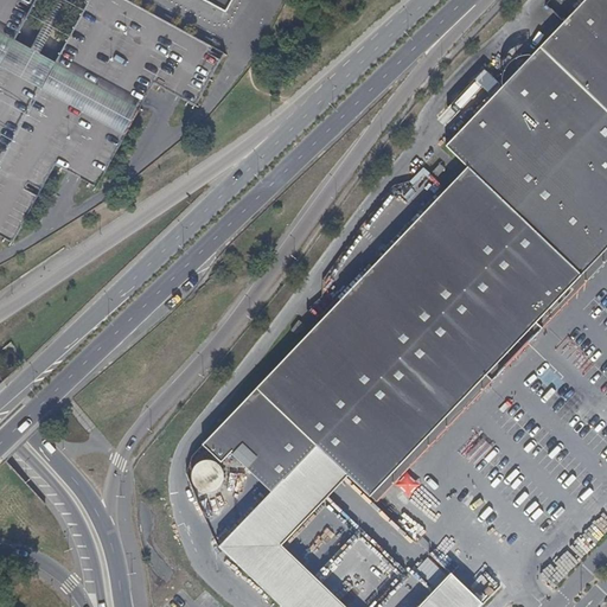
[(0,0),(0,232),(12,240),(55,161),(96,184),(153,81),(195,103),(224,50),(132,0),(0,0)]
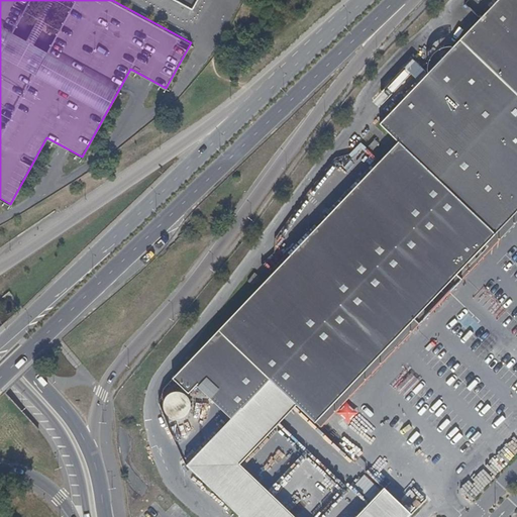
[(379,122),(397,139),(173,377),(223,426),(269,379),(296,404),(315,422),(414,320),(457,275),(516,212),(516,0),(497,0),(481,18),(428,72),(396,105),(379,122)]
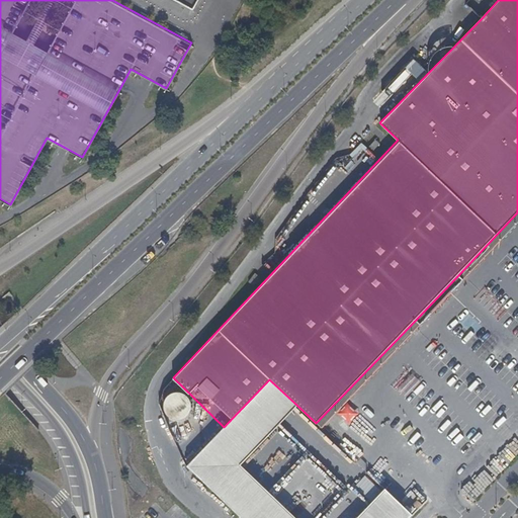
[(178,0),(197,10),(201,0),(178,0)]
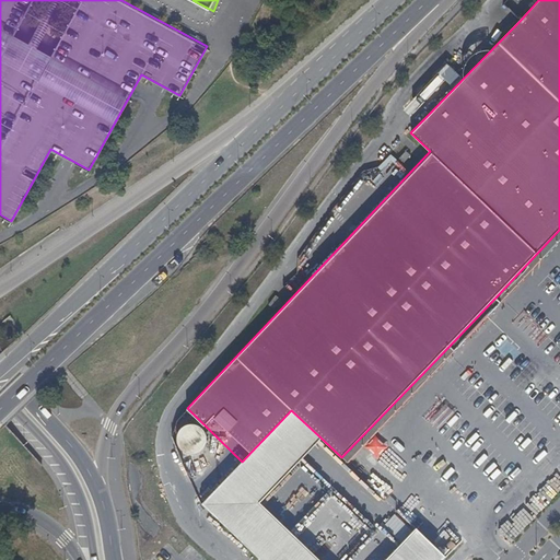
[(538,0),(508,0),(505,4),(521,20),(538,0)]
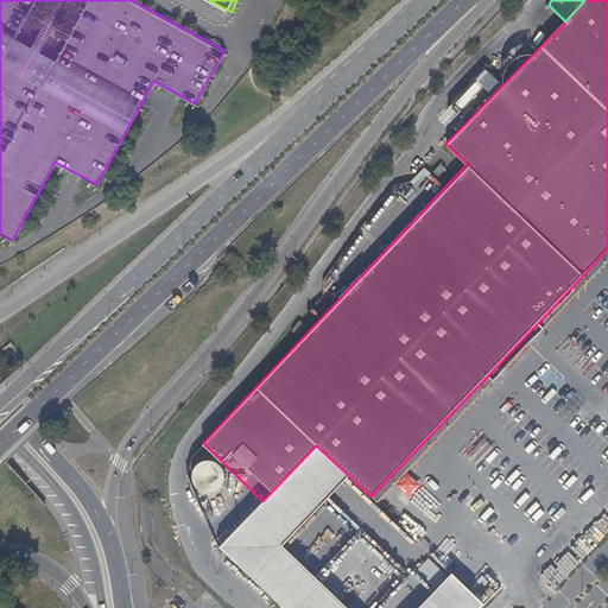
[(504,84),(487,69),(449,108),(466,124),(504,84)]
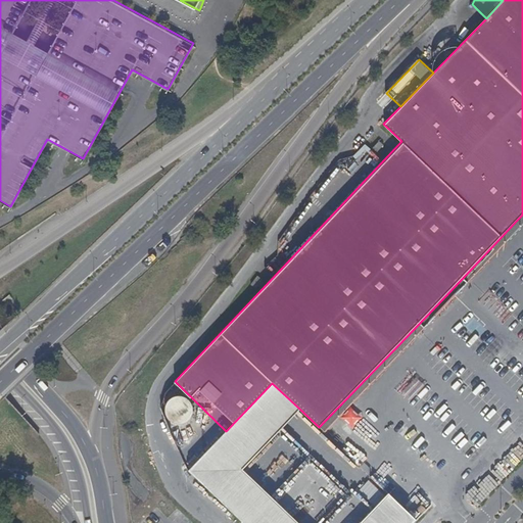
[(383,143),(379,139),(373,146),(376,150),(383,143)]
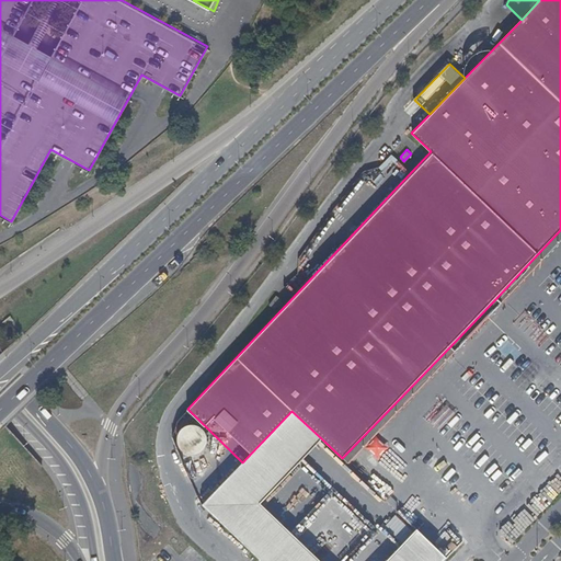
[(282,298),(276,294),(270,304),(274,308),(282,298)]
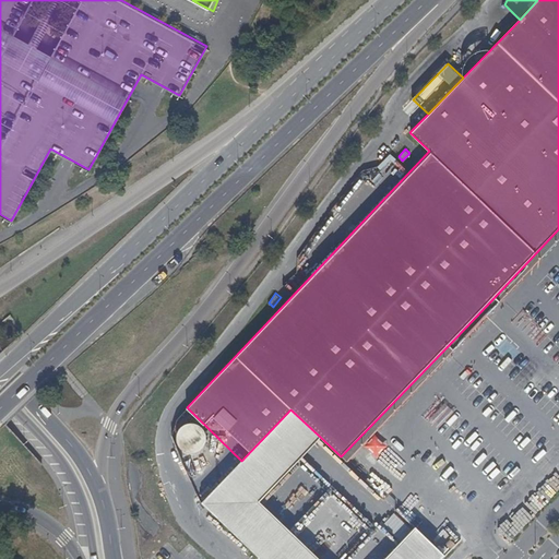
[(501,302),(495,297),(448,346),(454,352),(501,302)]
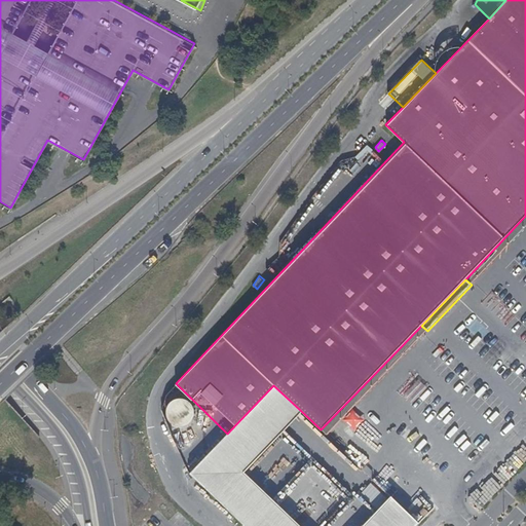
[(273,385),(227,434),(190,473),(199,481),(218,498),(245,471),(301,411),(273,385)]
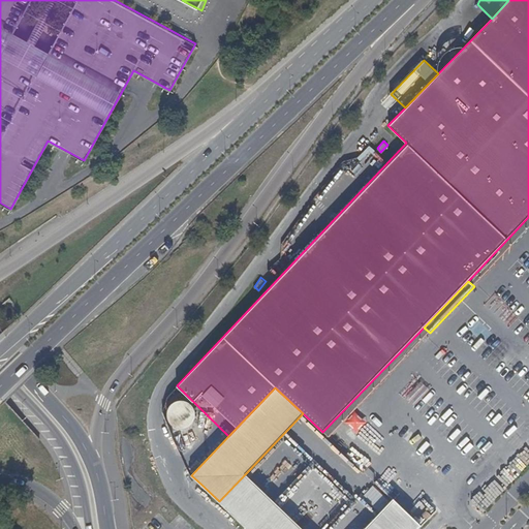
[(187,400),(164,407),(173,434),(196,426),(187,400)]
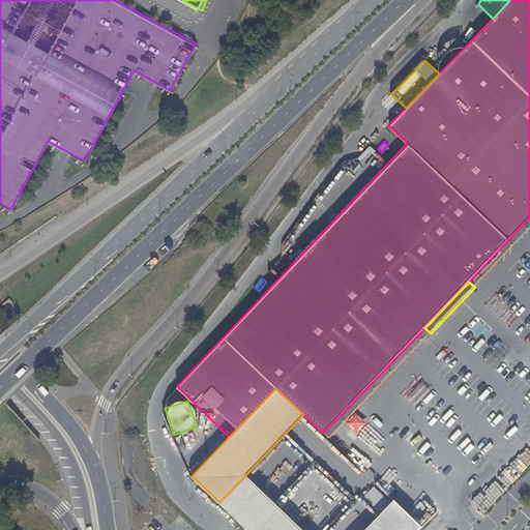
[(303,529),(246,474),(219,502),(247,529),(303,529)]
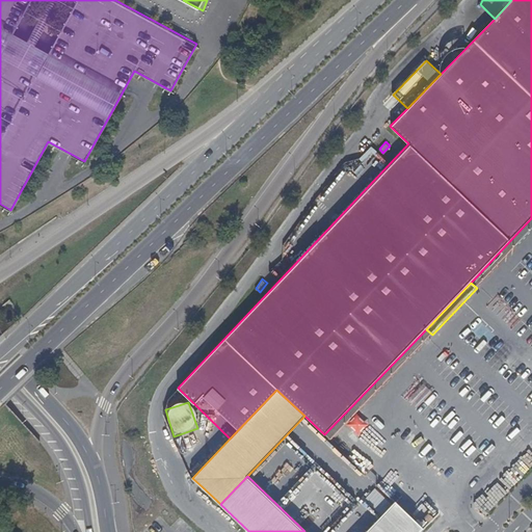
[(420,531),(423,529),(395,503),(366,531),(420,531)]
